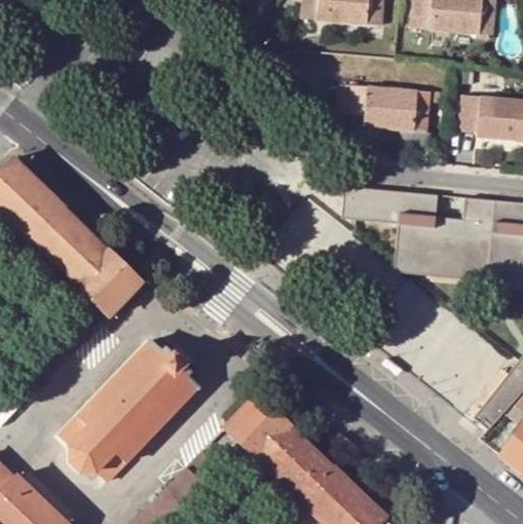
[(380,24),(381,0),(305,0),(304,17),(380,24)]
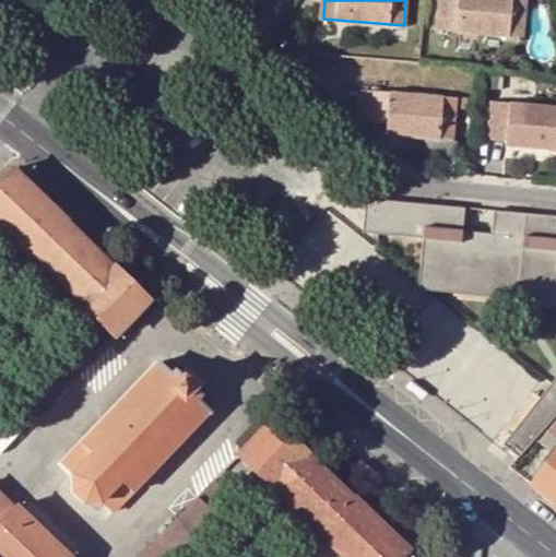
[(441,0),(439,28),(524,36),(527,0),(441,0)]
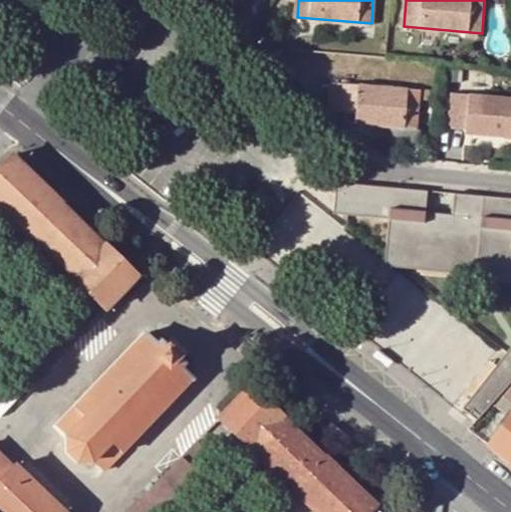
[(329,109),(344,112),(357,113),(356,121),(418,126),(421,89),(332,81),(329,109)]
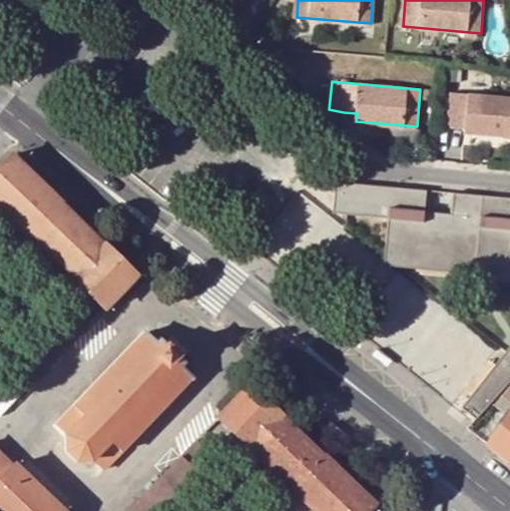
[(509,96),(450,92),(447,126),(466,128),(466,131),(509,135),(509,96)]
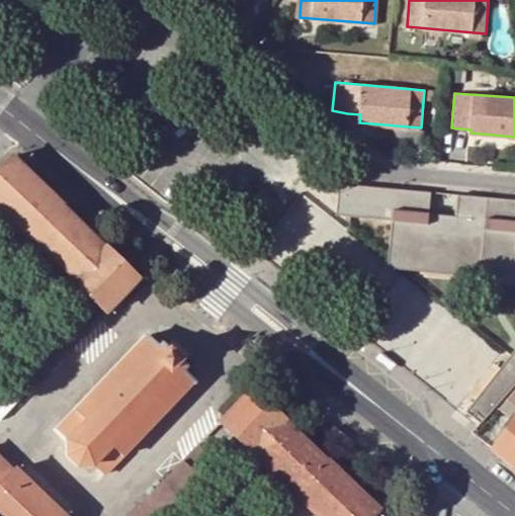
[(108,309),(141,276),(106,243),(104,245),(73,212),(64,204),(65,203),(15,154),(0,169),(0,204),(33,237),(34,235),(77,275),(75,277),(108,309)]
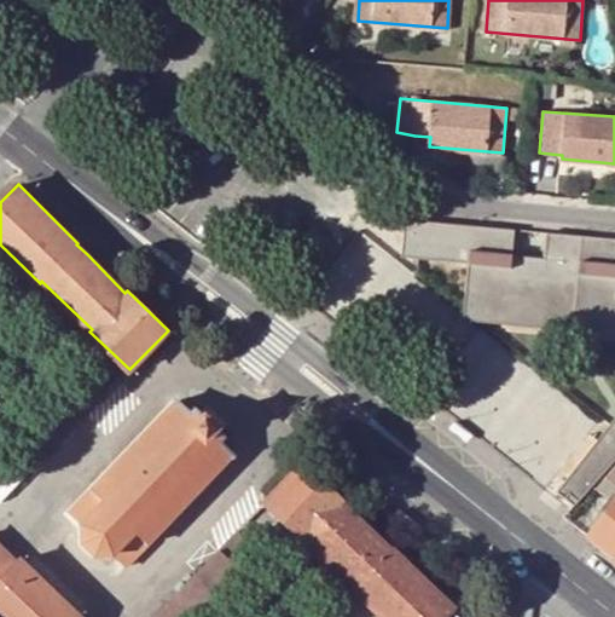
[(515,228),(406,217),(404,254),(422,257),(473,261),(468,317),(614,332),(614,238),(549,231),(546,257),(514,255),(515,228)]
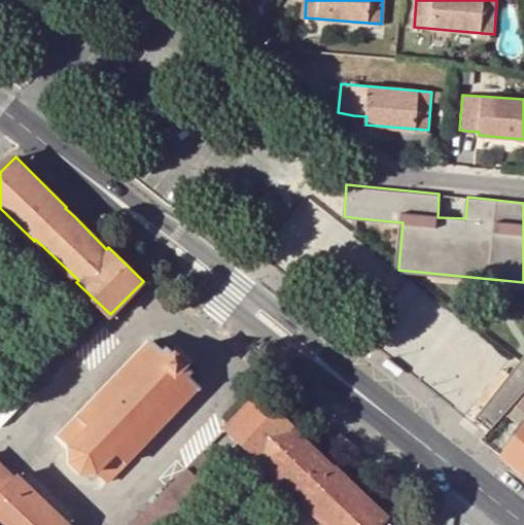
[(164,349),(152,339),(61,434),(72,445),(71,460),(82,470),(98,469),(111,482),(202,386),(190,375),(194,371),(188,364),(196,357),(180,342),(172,350),(168,345),(164,349)]
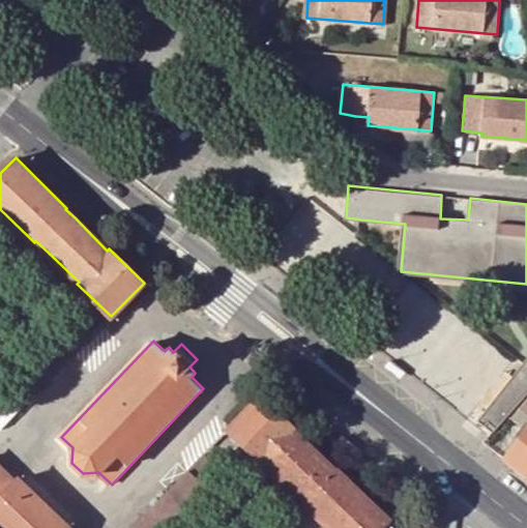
[(388,364),(403,377),(408,371),(392,359),(388,364)]
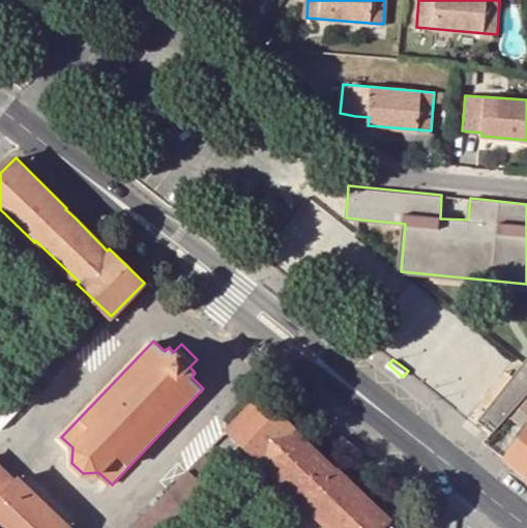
[(526,363),(480,417),(497,432),(526,398),(526,363)]
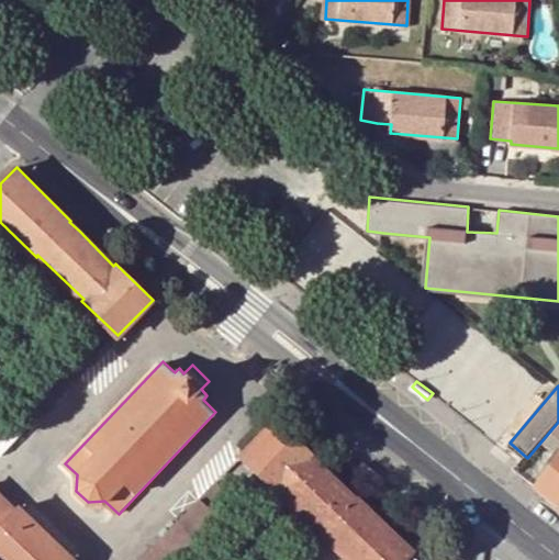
[(278,420),(242,456),(279,492),(281,490),(325,534),(324,535),(349,559),(402,559),(412,550),(358,499),(357,500),(312,457),(314,455),(278,420)]
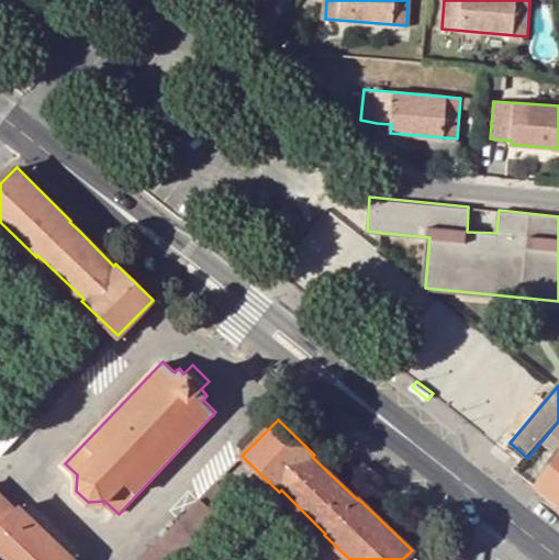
[(558,454),(535,485),(558,504),(558,425),(549,437),(558,444),(558,454)]
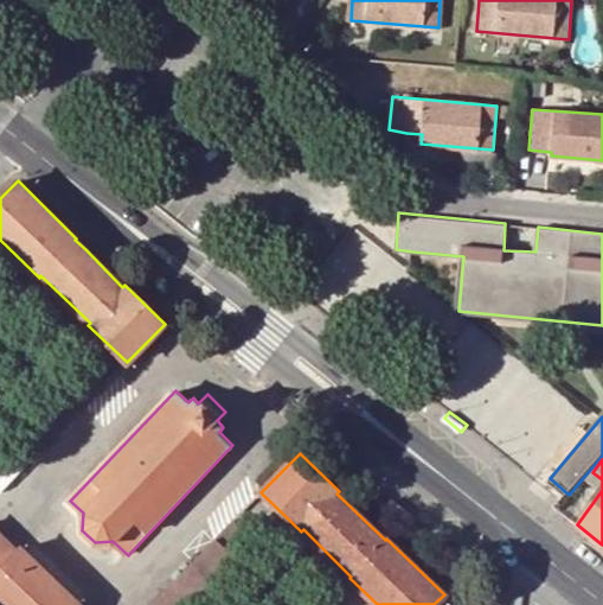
[(0,490),(14,476),(0,463),(0,490)]
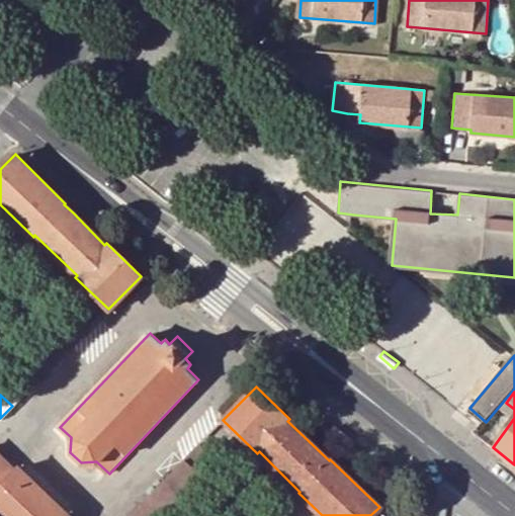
[(201,443),(186,458),(205,477),(221,461),(201,443)]
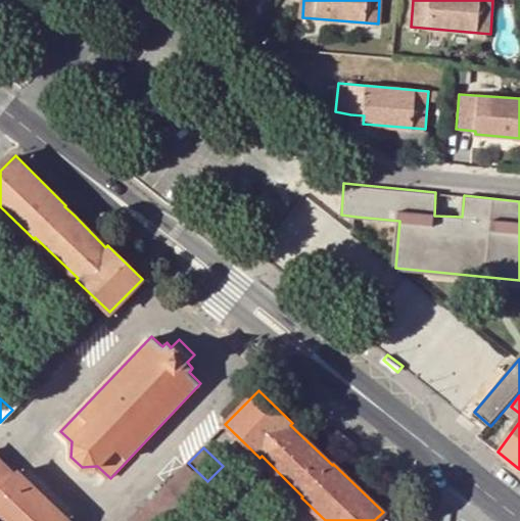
[(0,518),(3,520),(72,520),(17,469),(13,472),(0,458),(0,518)]
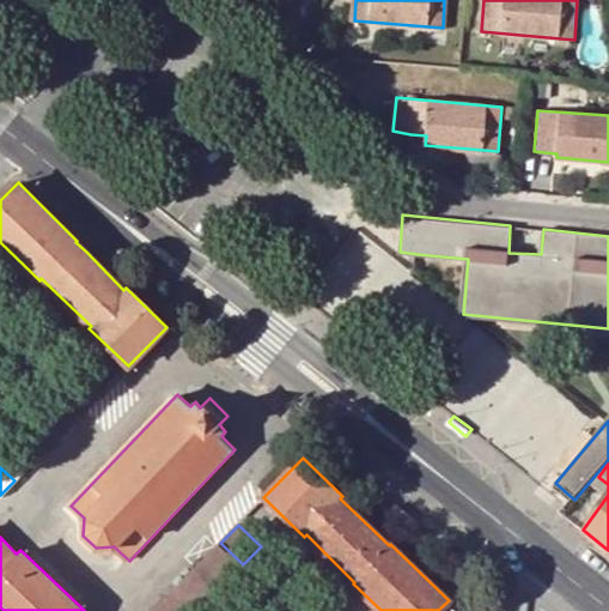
[(220,543),(152,610),(198,610),(243,564),(220,543)]
